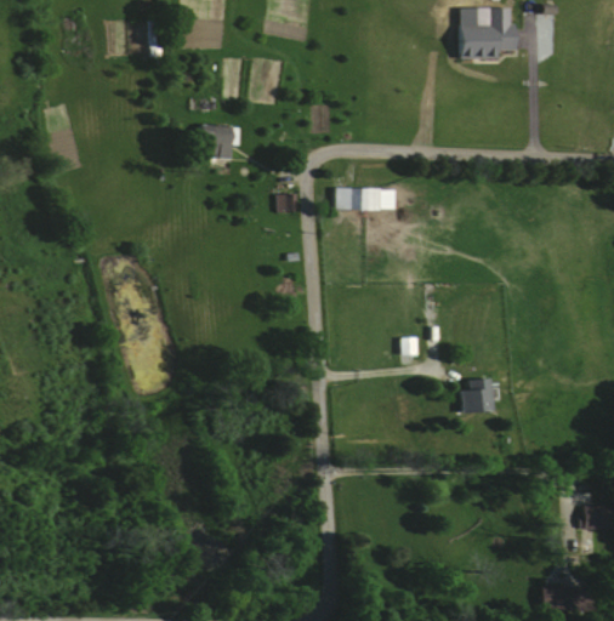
[(515,7),(460,7),(460,58),(499,58),(499,50),(513,50),(515,7)]
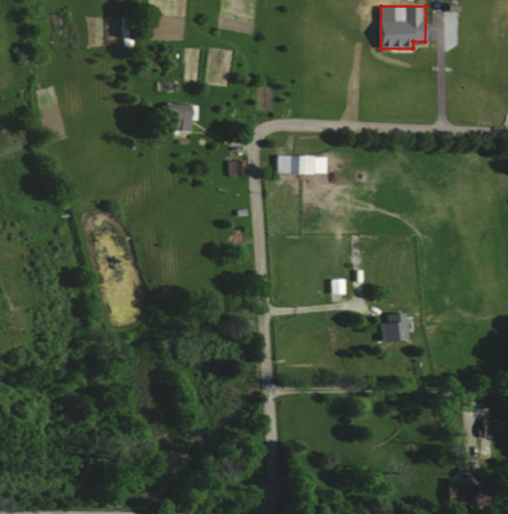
[(192,130),(192,112),(194,112),(193,102),(166,103),(167,130),(192,130)]
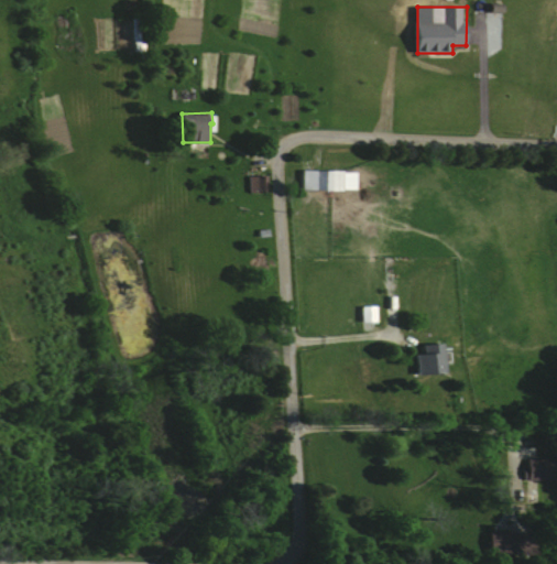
[(304,190),(359,191),(360,172),(304,170),(304,190)]
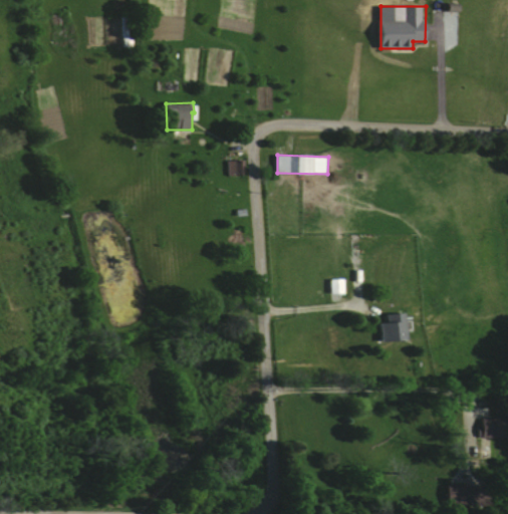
[(246,161),(230,161),(231,175),(246,174),(246,161)]
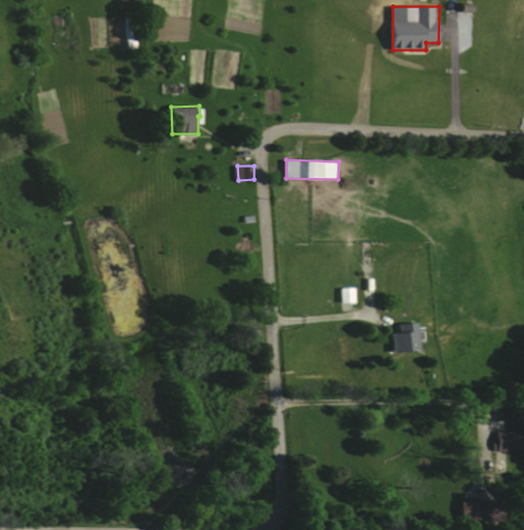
[(357,288),(343,288),(343,303),(357,303),(357,288)]
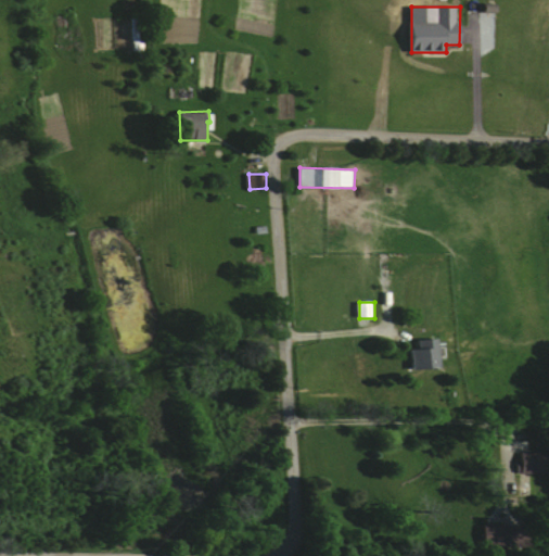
[(441,358),(447,358),(447,346),(438,348),(438,339),(418,340),(419,349),(411,350),(412,369),(441,369),(441,358)]
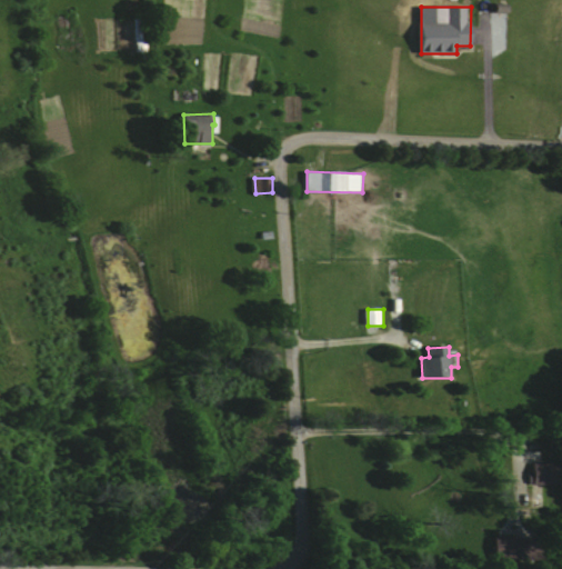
[(557,463),(533,465),(534,486),(558,485),(557,463)]
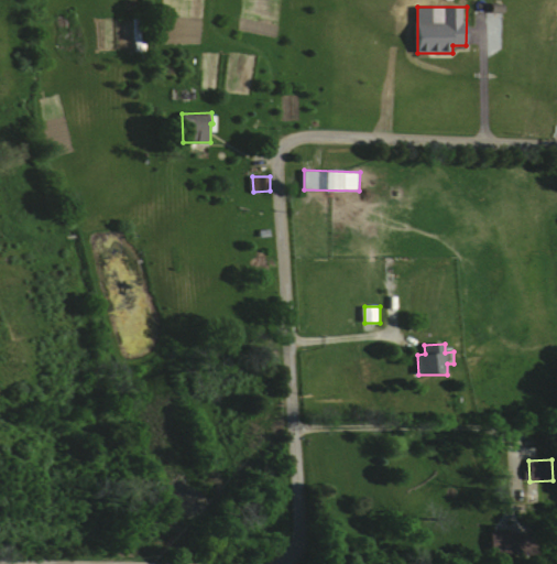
[(528,534),(495,532),(494,552),(527,554),(528,534)]
